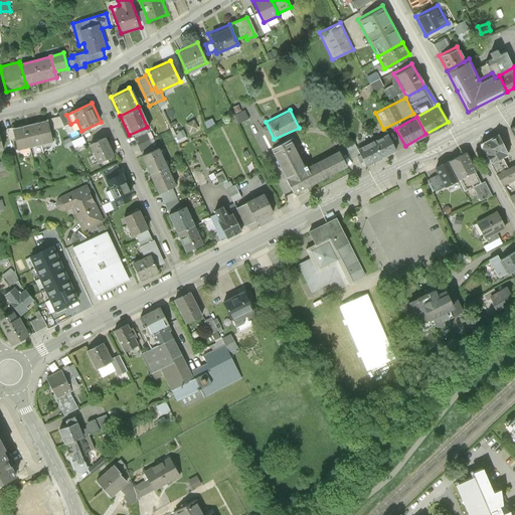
[(36,122),(41,145),(53,142),(48,119),(36,122)]
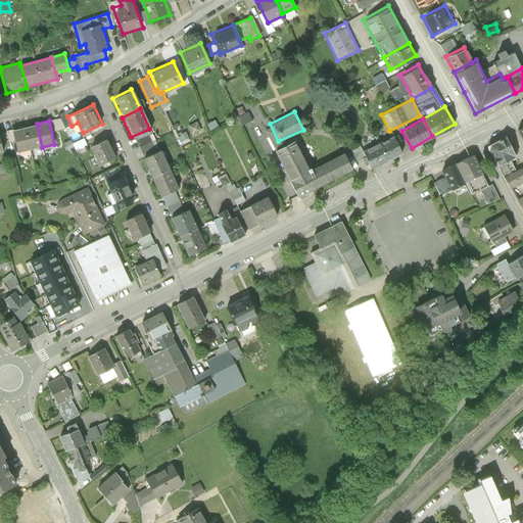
[(37,124),(25,127),(30,149),(42,147),(37,124)]
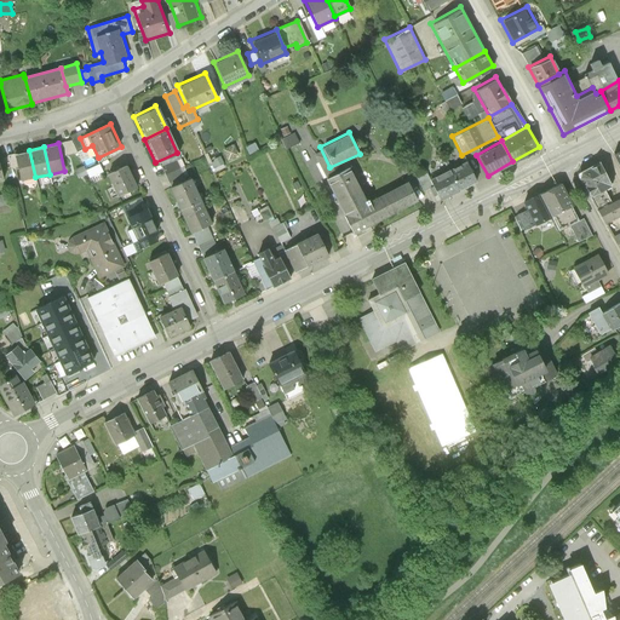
[(35,177),(29,150),(16,154),(22,181),(35,177)]
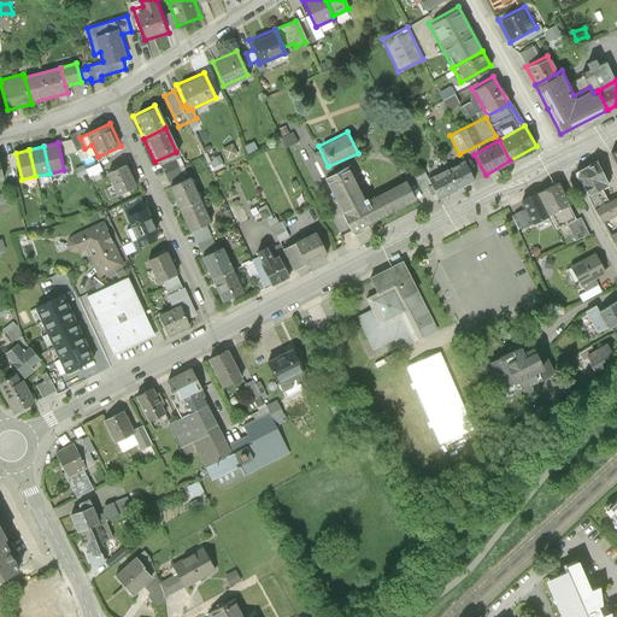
[(597,159),(573,171),(586,197),(609,184),(597,159)]
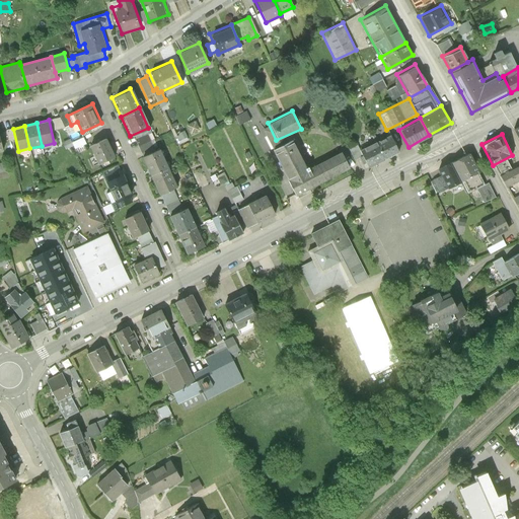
[(77,148),(88,144),(85,137),(74,142),(77,148)]
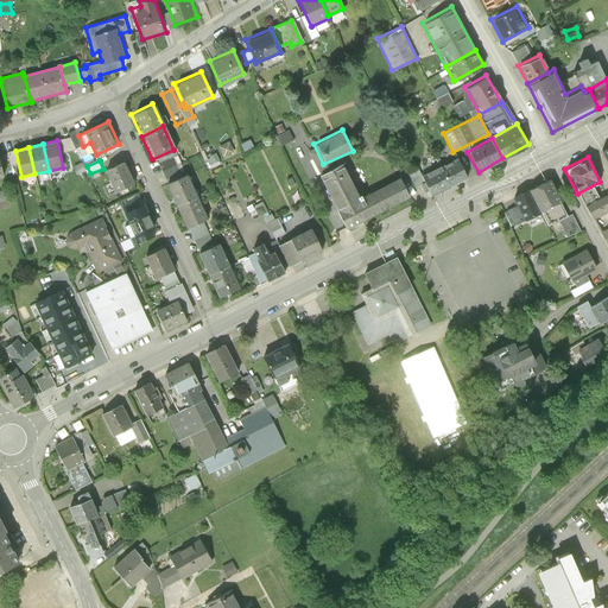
[(135,183),(126,160),(107,170),(116,191),(135,183)]
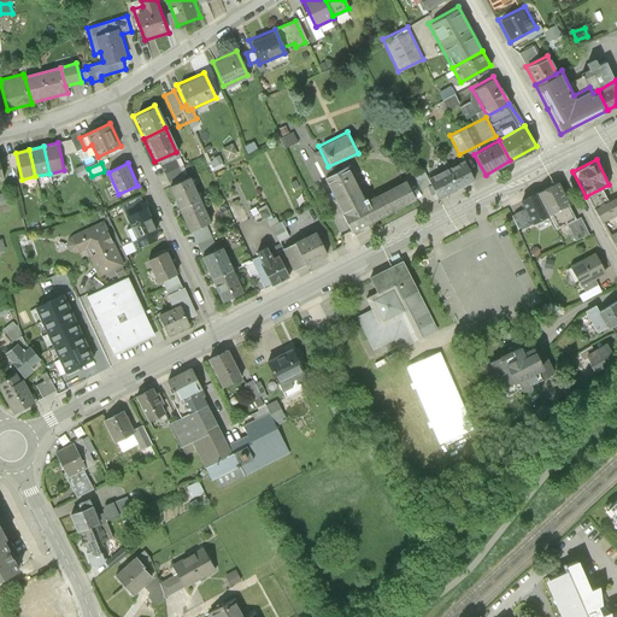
[(465,163),(447,172),(457,191),(475,181),(465,163)]
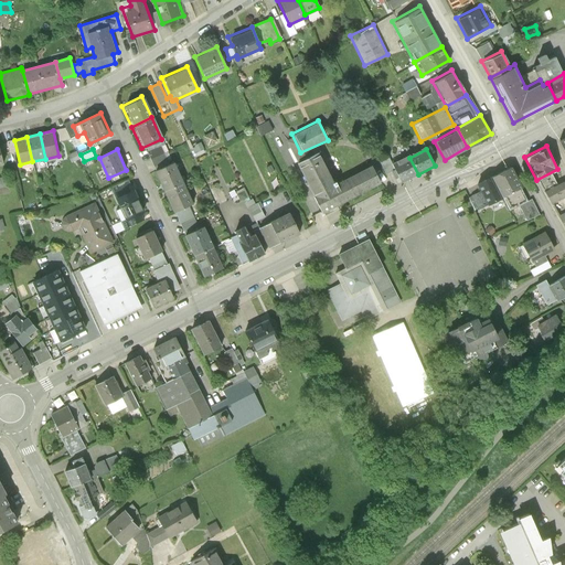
[(319,153),(296,166),(320,214),(380,183),(370,163),(333,182),(319,153)]
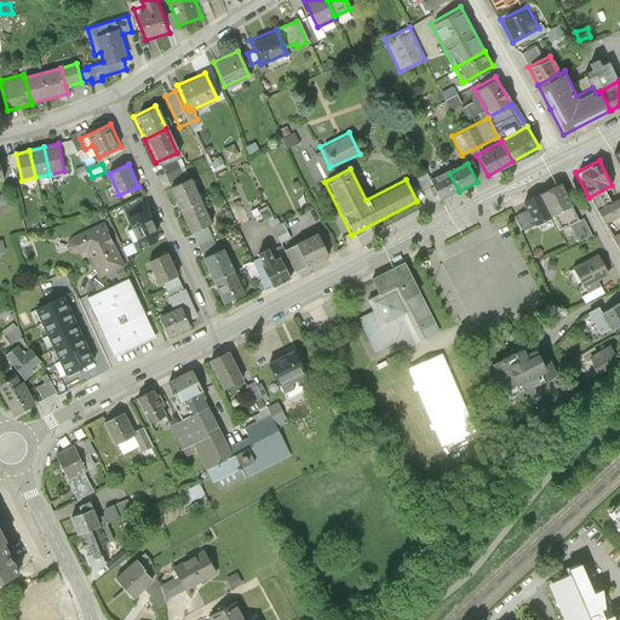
[(441,201),(459,191),(449,173),(431,183),(441,201)]
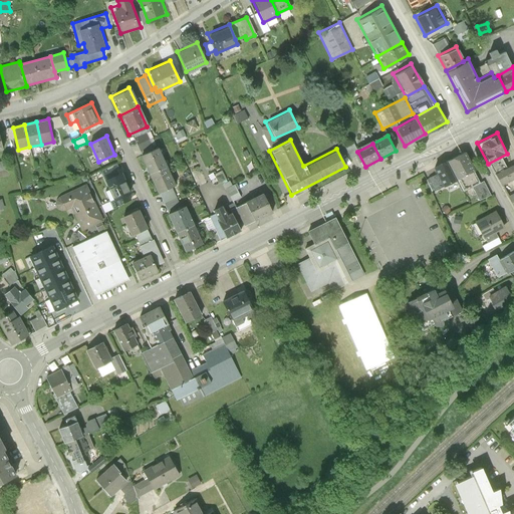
[(165,165),(156,147),(138,155),(147,174),(165,165)]
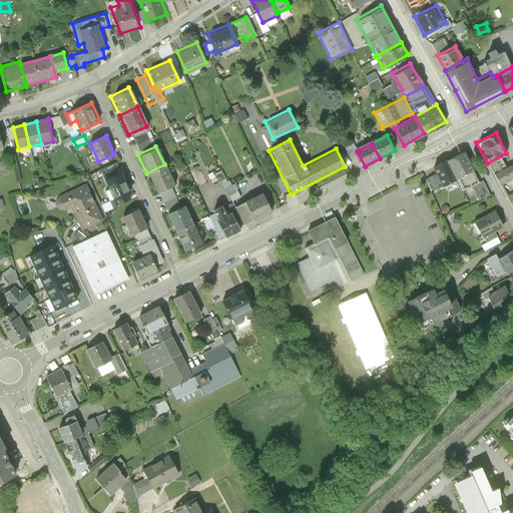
[(474,170),(464,150),(446,159),(456,179),(474,170)]
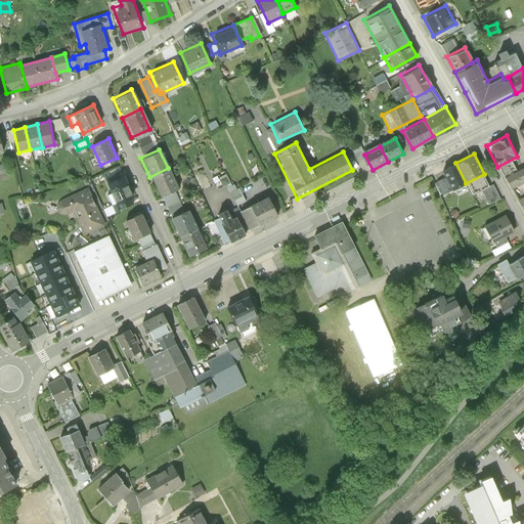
[(466,183),(455,163),(440,171),(443,177),(435,181),(443,195),(466,183)]
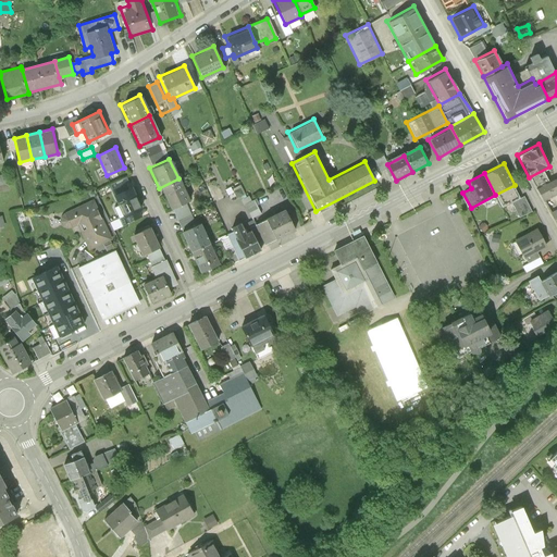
[(145,207),(131,177),(111,186),(125,217),(123,218),(126,225),(144,217),(140,209),(145,207)]
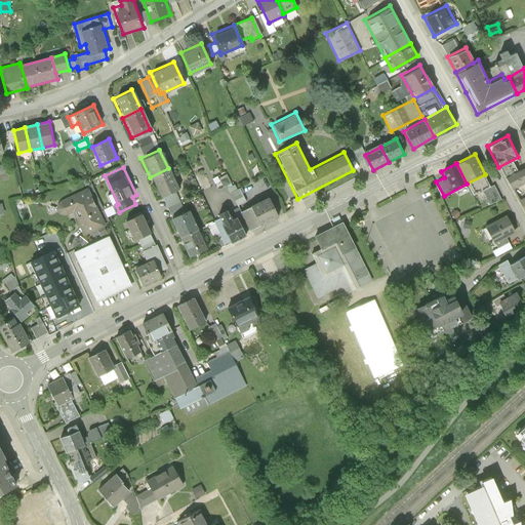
[(177,188),(168,168),(150,177),(159,197),(177,188)]
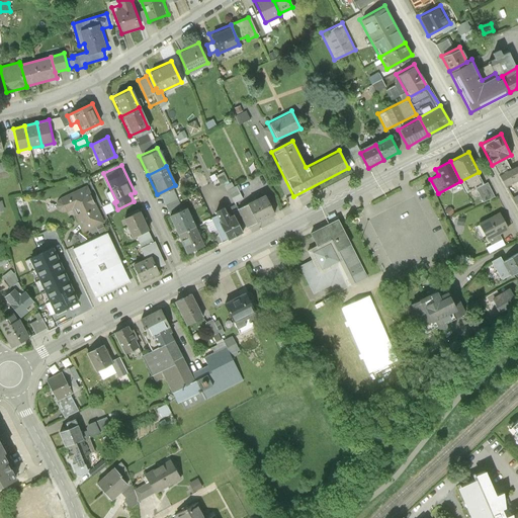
[(517,181),(517,170),(516,166),(499,175),(505,188),(517,181)]
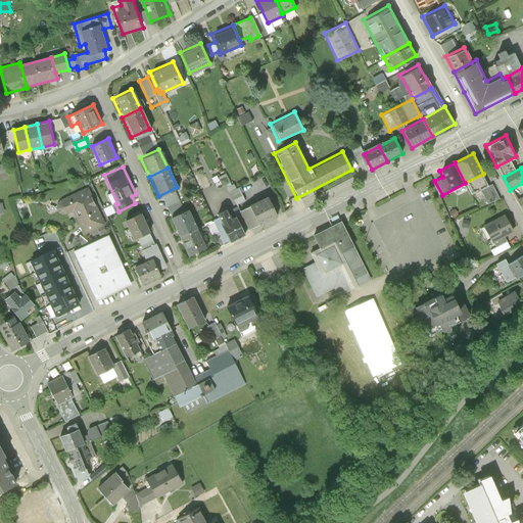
[(491,184),(480,190),(487,204),(500,199),(491,184)]
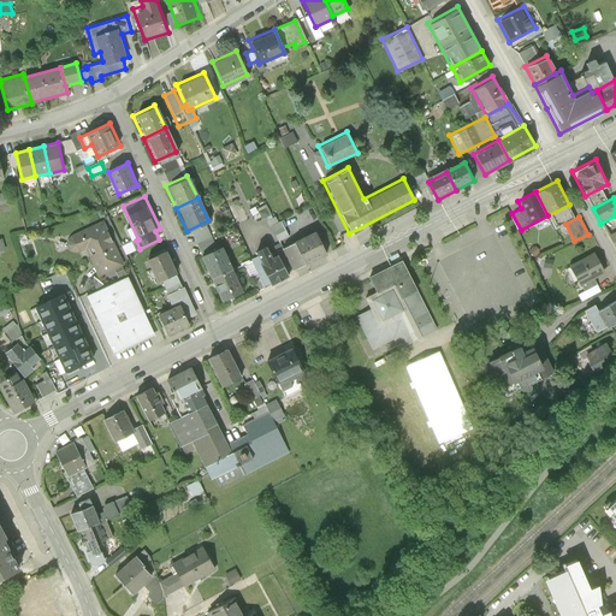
[(284,219),(273,225),(280,240),(291,235),(284,219)]
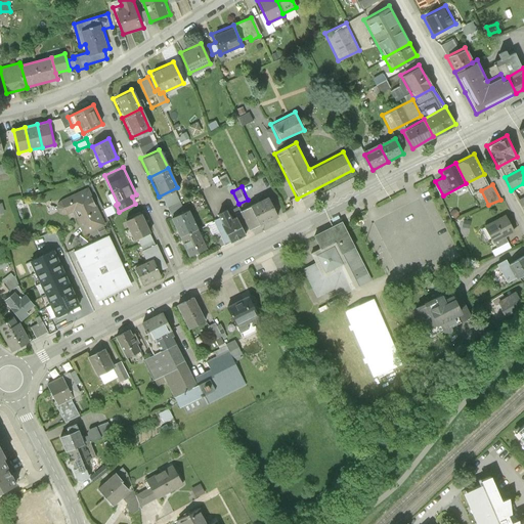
[(106,226),(89,187),(61,200),(58,204),(56,209),(58,214),(62,216),(67,216),(74,213),(85,236),(106,226)]
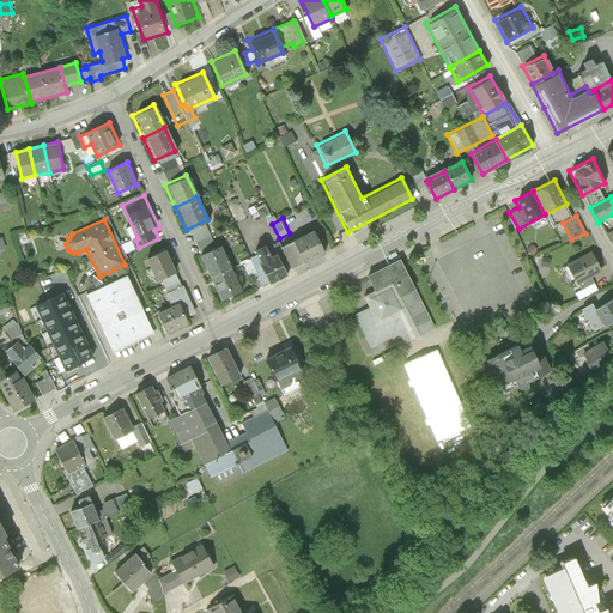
[(310,230),(278,247),(289,269),(322,253),(310,230)]
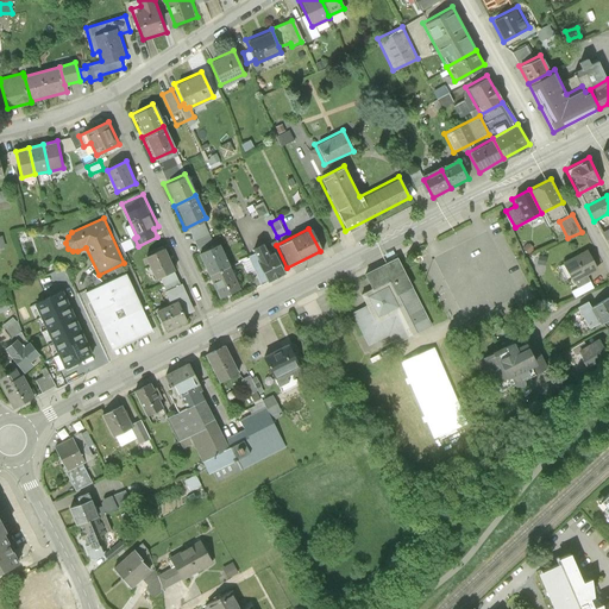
[(195,253),(206,276),(227,265),(217,243),(195,253)]
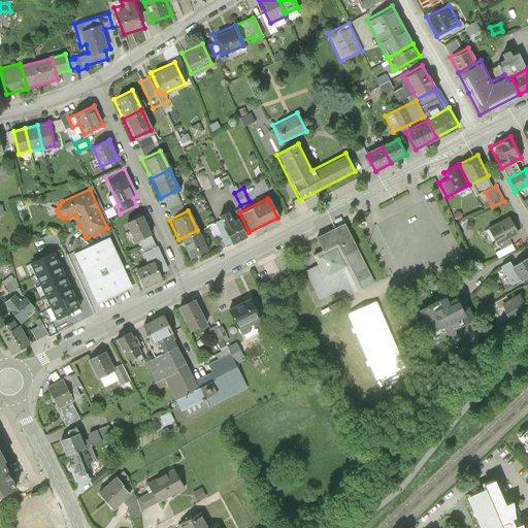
[(231,221),(226,210),(216,216),(230,243),(244,236),(236,219),(231,221)]
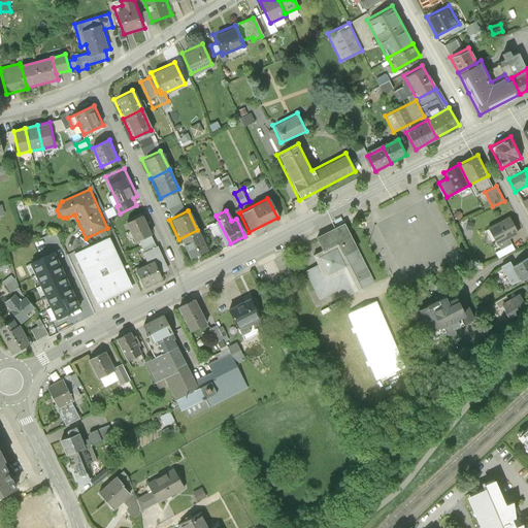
[(153,234),(144,215),(127,222),(136,241),(139,240),(152,234),(153,234)]
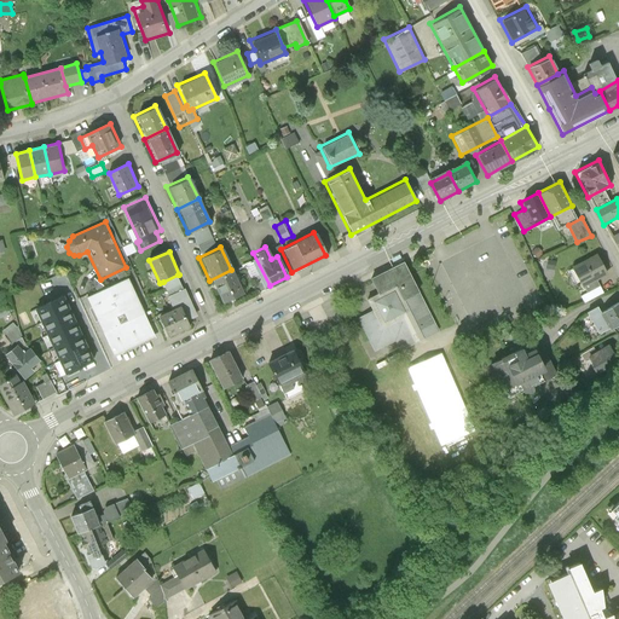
[(609,275),(597,253),(572,266),(584,289),(609,275)]
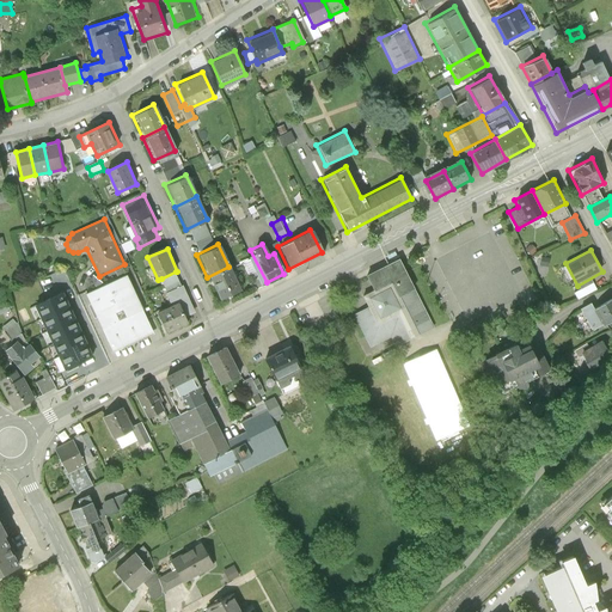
[(434,329),(398,258),(363,275),(372,291),(361,297),(367,307),(353,314),(369,348),(391,337),(396,348),(434,329)]
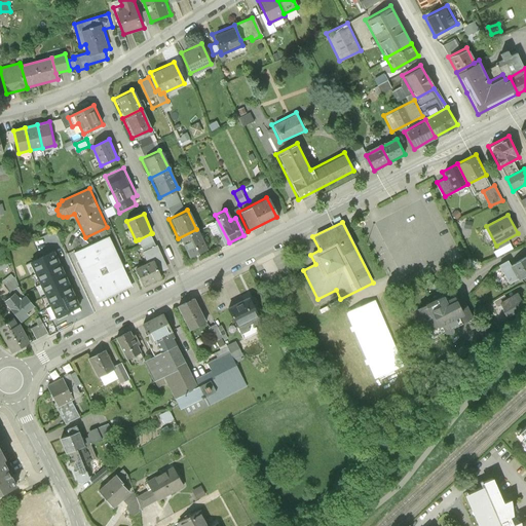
[(205,249),(196,229),(178,238),(187,258),(205,249)]
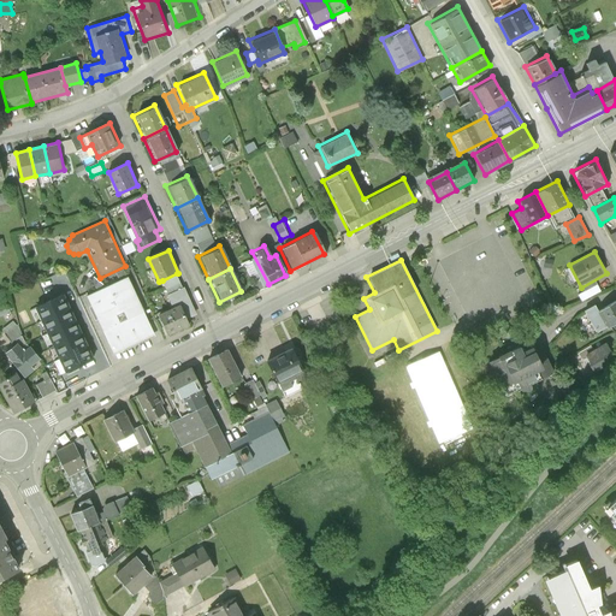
[(183,288),(177,273),(163,280),(169,294),(183,288)]
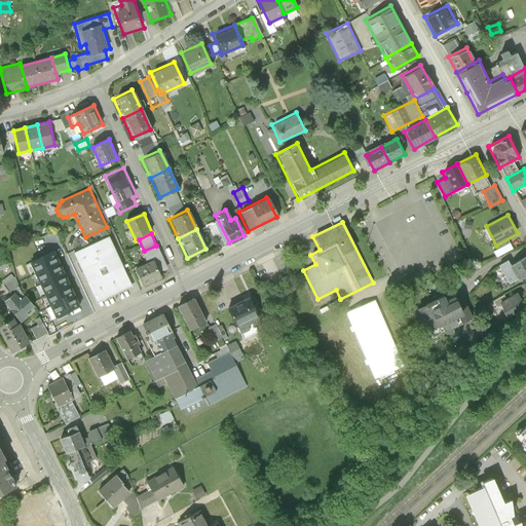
[(134,287),(110,236),(74,253),(98,304),(134,287)]
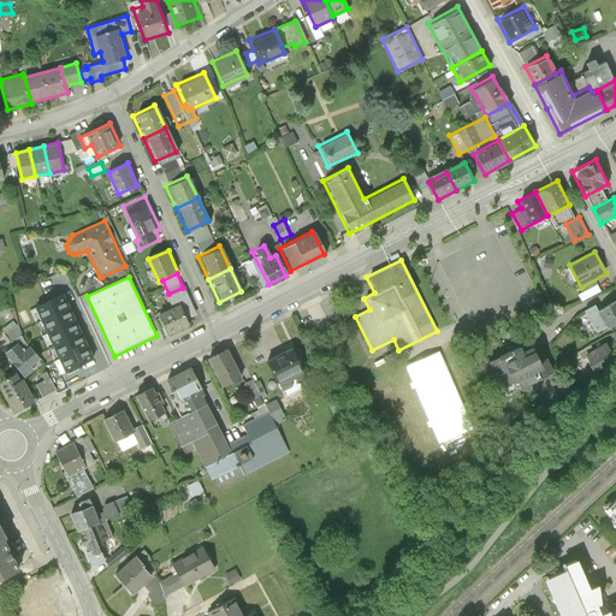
[(169,296),(173,307),(181,303),(188,319),(197,314),(184,289),(169,296)]
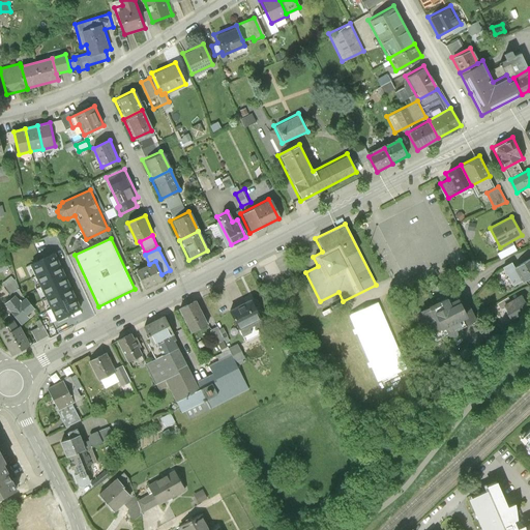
[(59,265),(54,254),(31,264),(36,275),(59,265)]
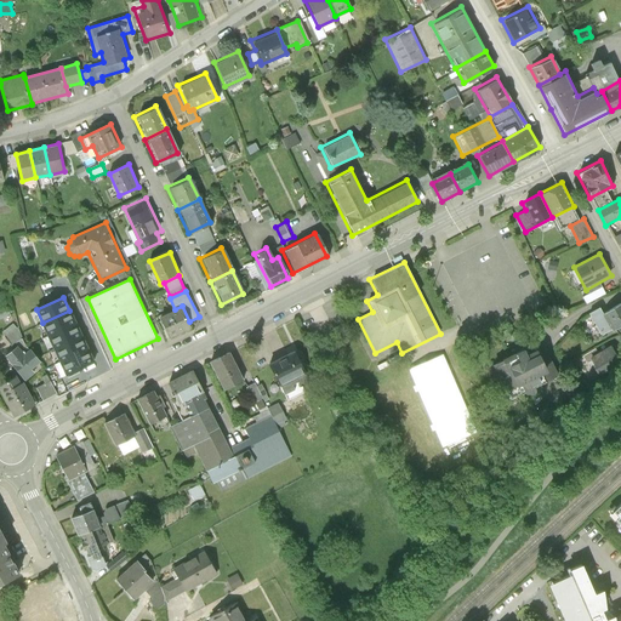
[(620,325),(620,301),(600,314),(613,332),(620,325)]
